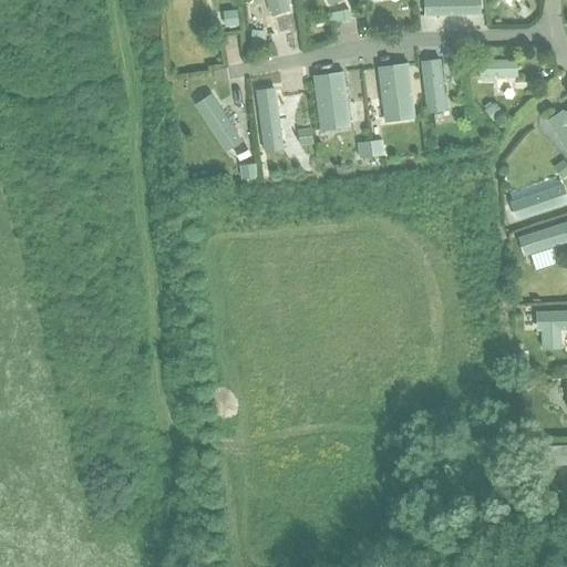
[(285,0),(265,0),(271,19),(289,13),(285,0)]
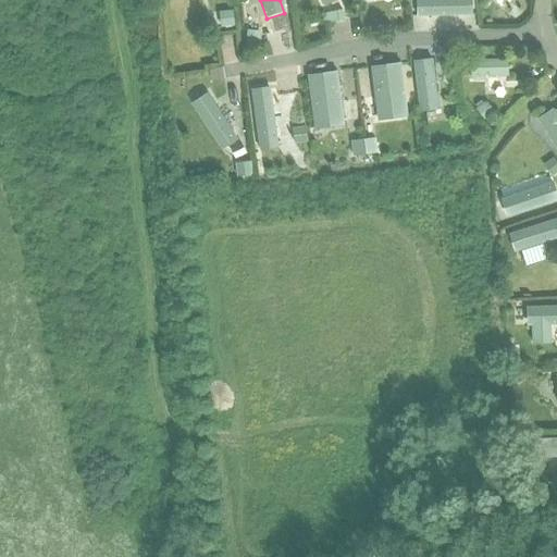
[(342,0),(320,0),(325,10),(343,1),(342,0)]
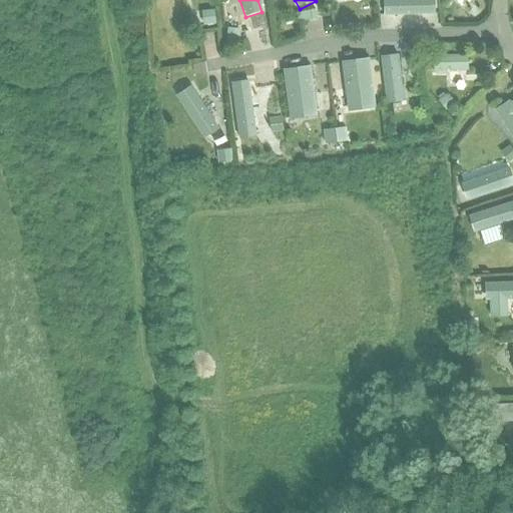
[(408,0),(408,1),(382,1),(382,19),(433,17),(432,0),(408,0)]
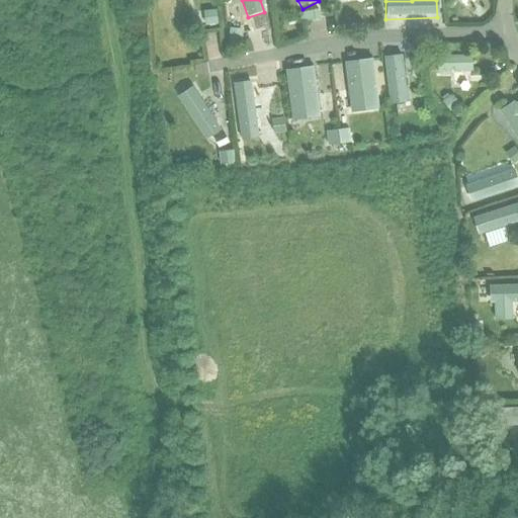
[(319,8),(300,12),(301,22),(321,18),(319,8)]
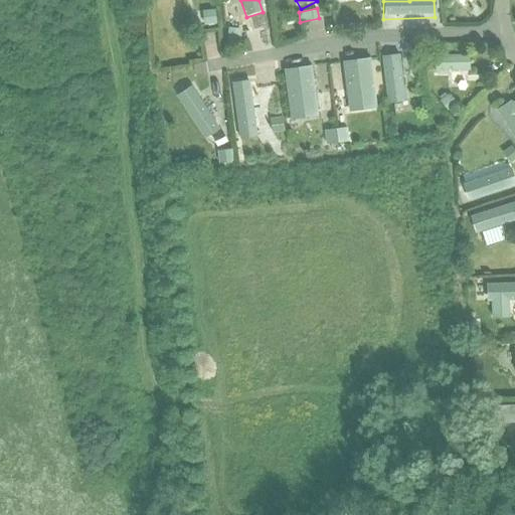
[(215,11),(203,12),(205,26),(217,25),(215,11)]
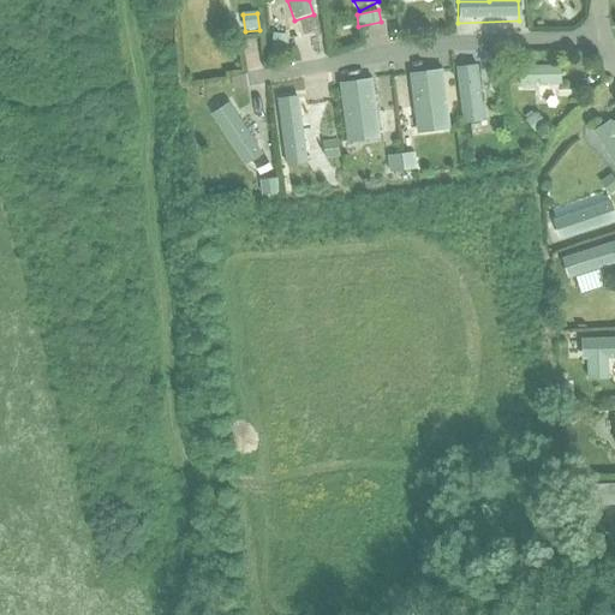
[(302,37),(317,33),(312,18),(297,23),(302,37)]
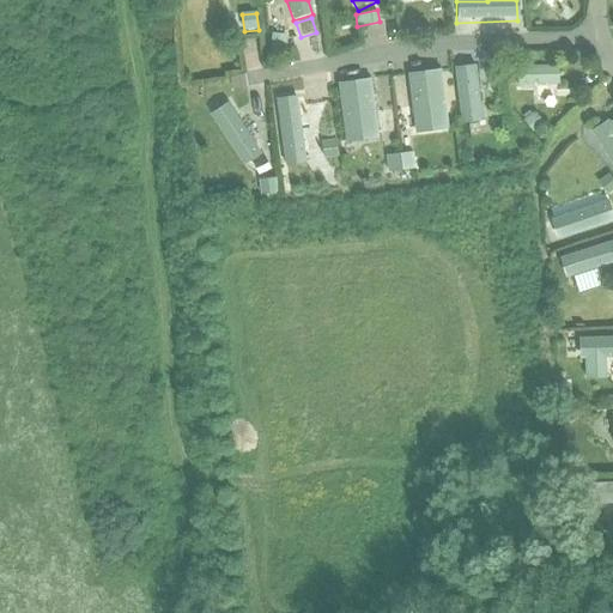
[(273,36),(272,56),(286,58),(287,37),(273,36)]
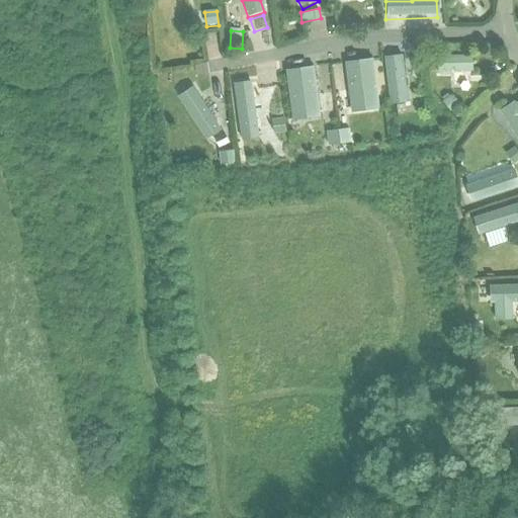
[(402,56),(385,58),(392,106),(408,104),(402,56)]
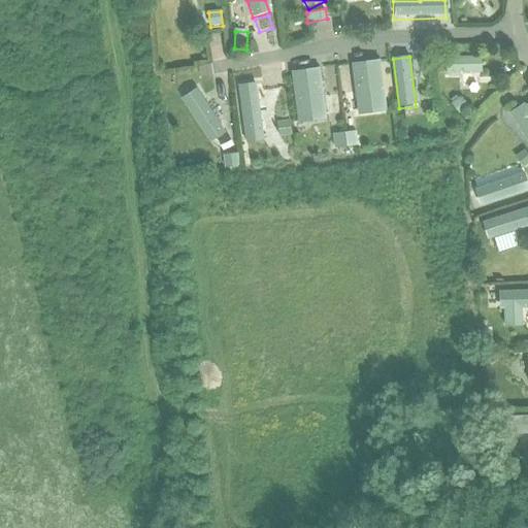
[(482,57),(439,58),(439,74),(482,73),(482,57)]
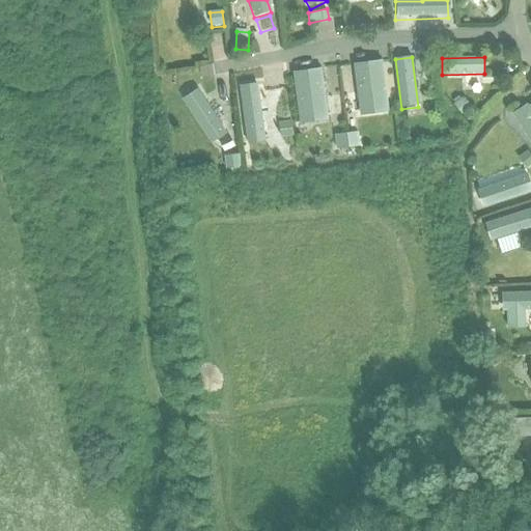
[(382,61),(355,65),(361,118),(388,114),(382,61)]
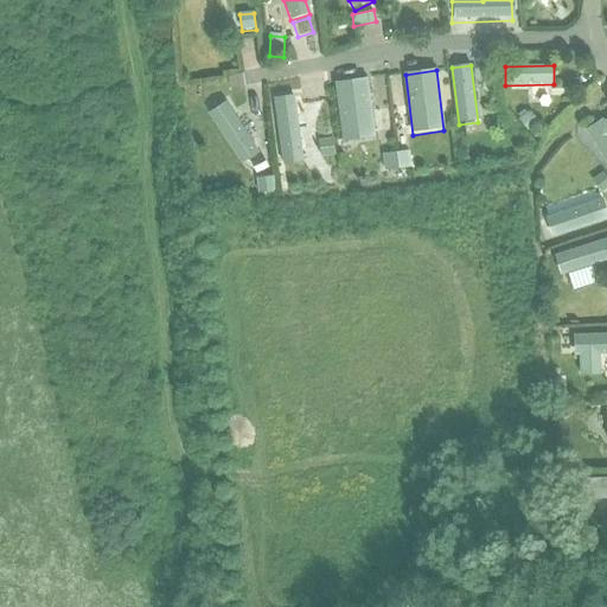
[(368,80),(337,83),(345,145),(375,141),(368,80)]
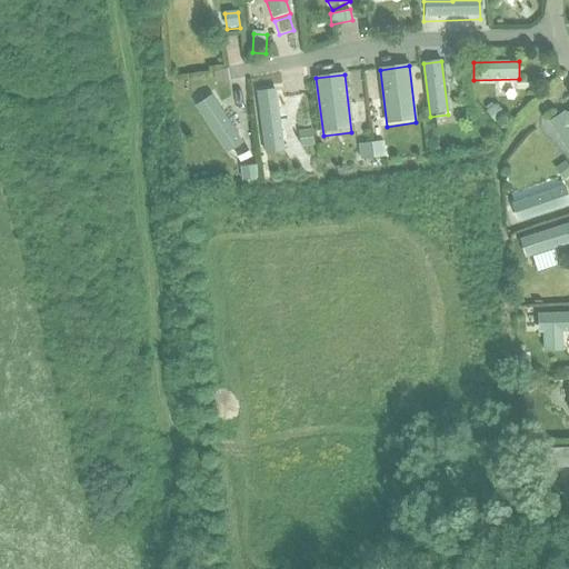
[(281,155),(276,91),(259,93),(266,156),(281,155)]
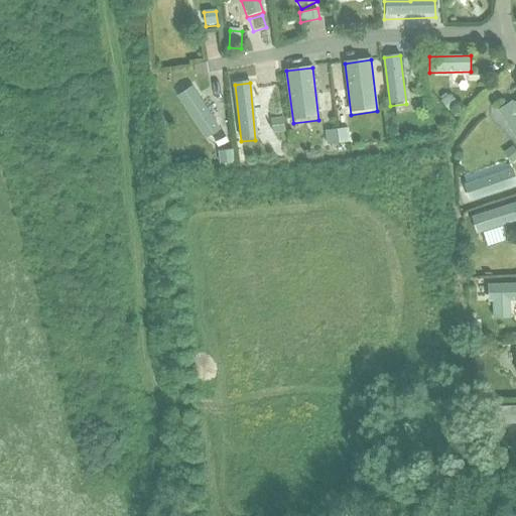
[(192,89),(179,97),(204,139),(218,131),(192,89)]
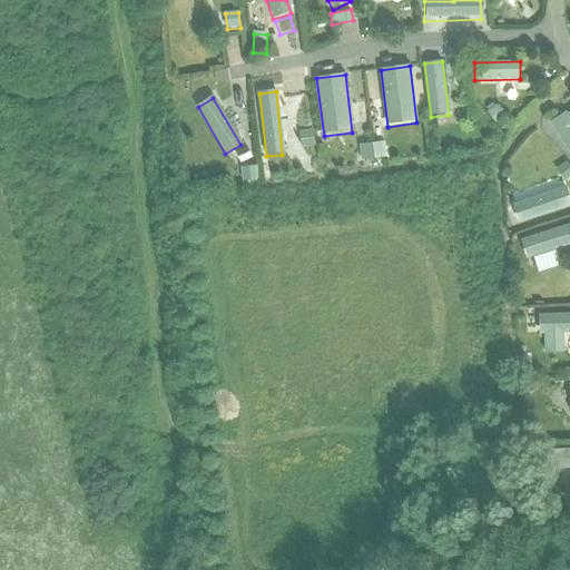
[(493,105),(485,110),(493,121),(502,116),(493,105)]
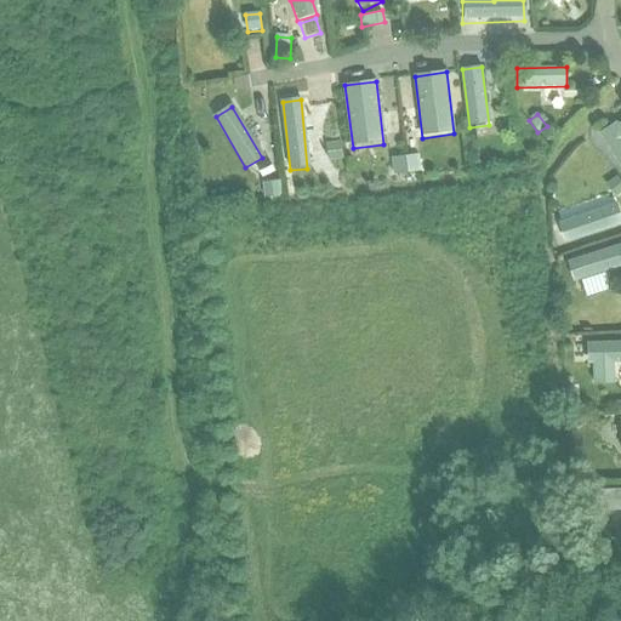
[(620,125),(617,127),(615,125),(598,137),(620,174),(620,125)]
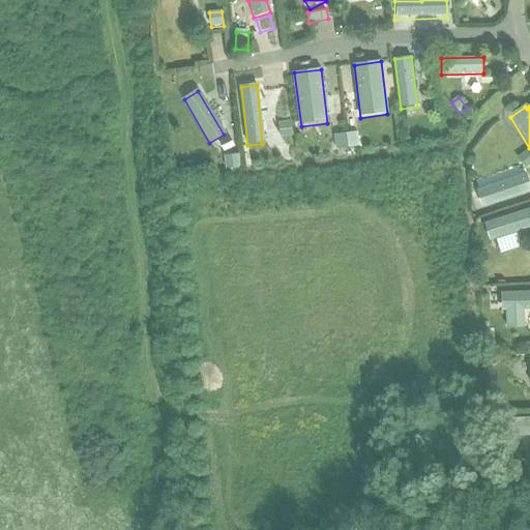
[(291,119),(277,120),(280,135),(292,134),(291,119)]
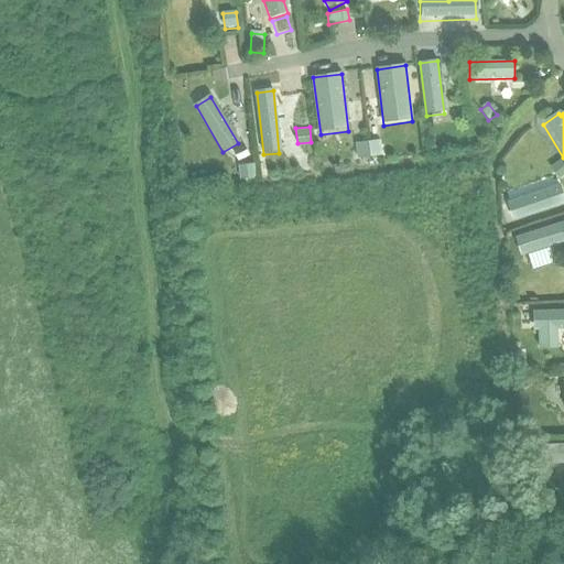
[(381,139),(356,142),(358,158),(383,153),(381,139)]
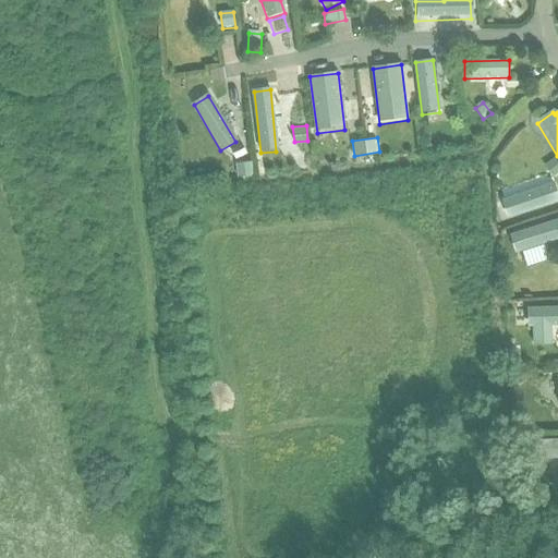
[(557,165),(553,158),(543,165),(552,176),(557,170),(557,165)]
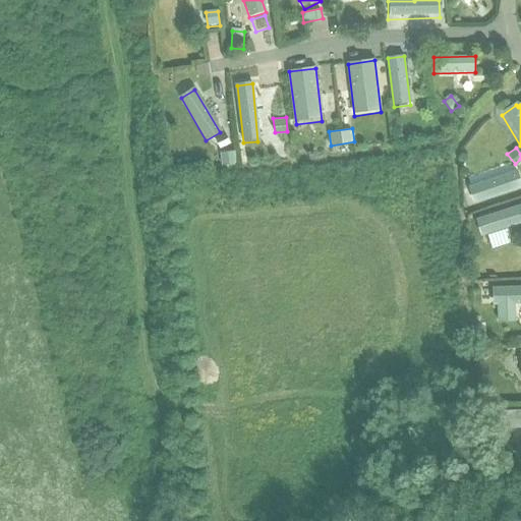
[(235,151),(221,152),(223,164),(236,163),(235,151)]
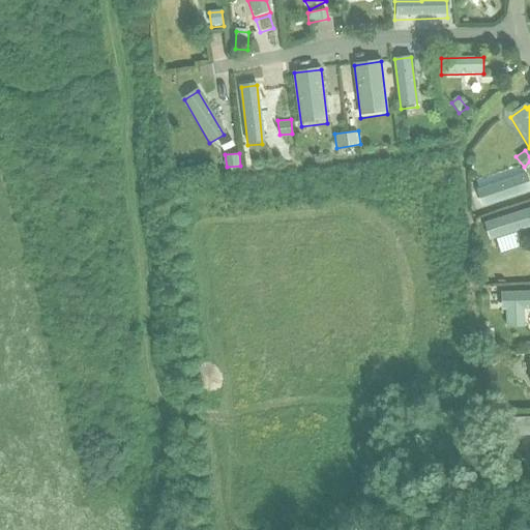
[(529,194),(529,190),(525,175),(475,189),(480,209),(529,194)]
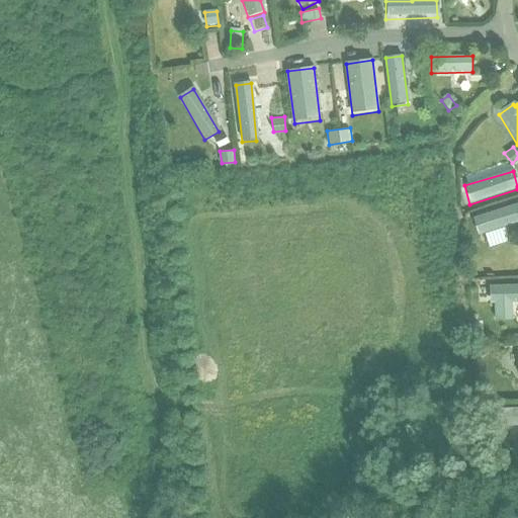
[(517,223),(517,201),(476,216),(482,235),(517,223)]
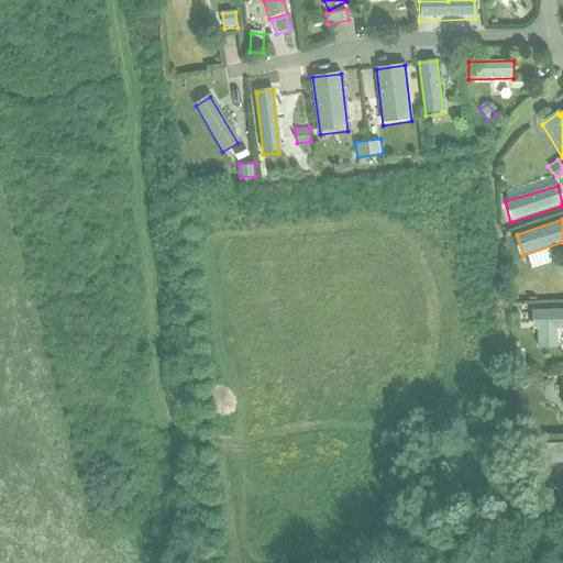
[(562,332),(562,313),(533,315),(533,333),(537,333),(537,352),(555,352),(555,333),(562,332)]
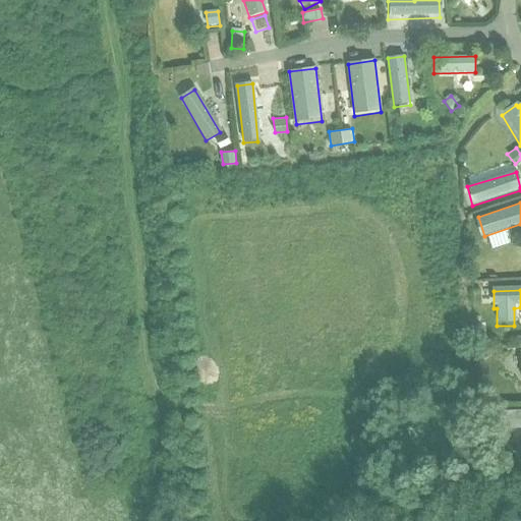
[(520,411),(501,413),(502,431),(520,430),(520,411)]
